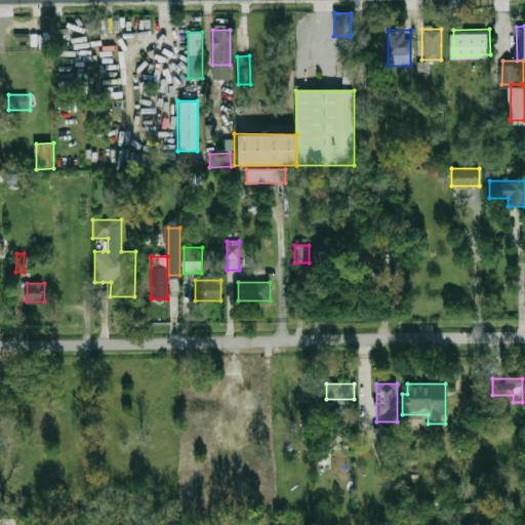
[(234,459),(235,447),(223,446),(220,458),(234,459)]
